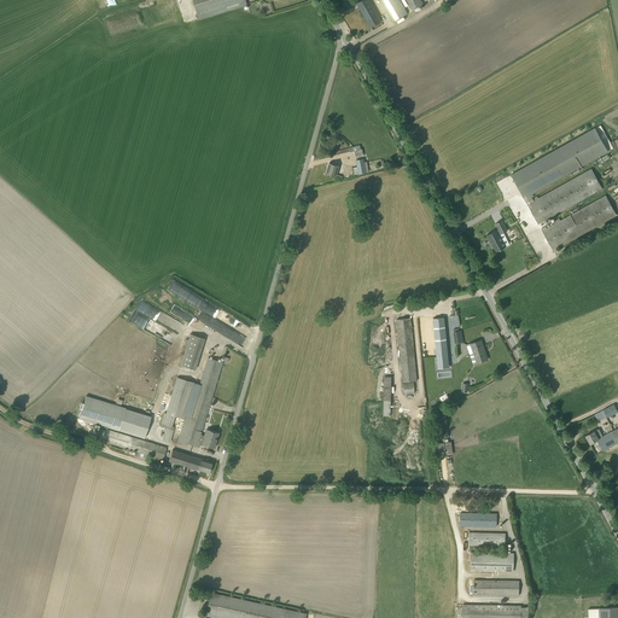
[(245,0),(192,0),(198,19),(248,5),(245,0)]
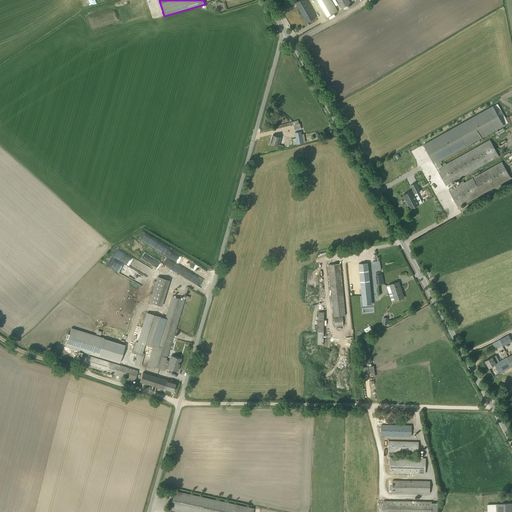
[(304,0),(301,0),(297,3),(305,16),(304,17),(307,22),(315,17),(304,0)]
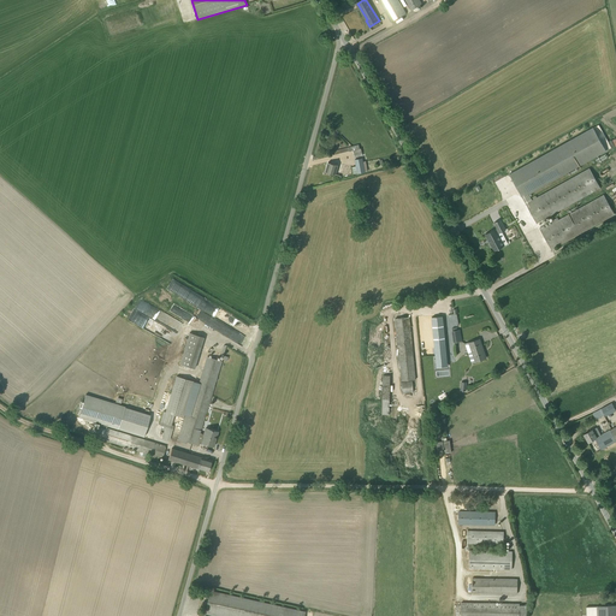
[(407,13),(398,0),(378,0),(391,22),(407,13)]
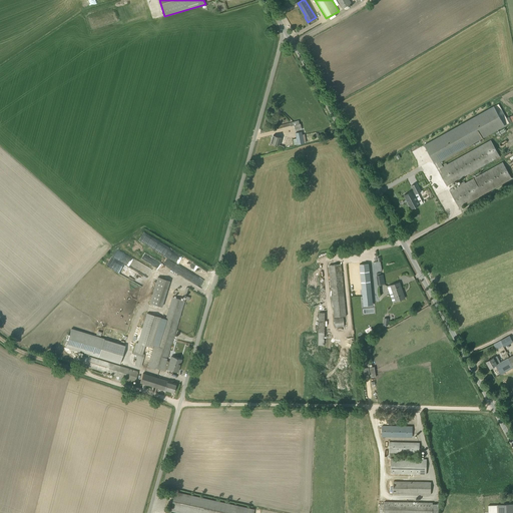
[(338,0),(343,9),(351,4),(348,0),(356,0),(357,0),(338,0)]
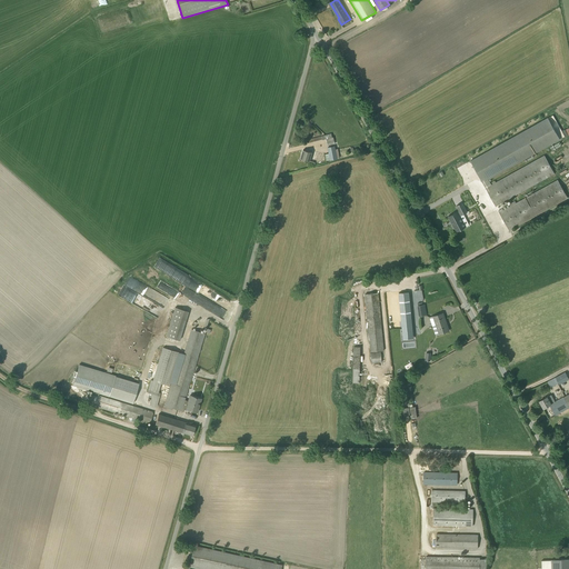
[(555,173),(545,156),(491,185),(488,180),(560,140),(549,119),(471,161),(486,188),(496,206),(555,173)]
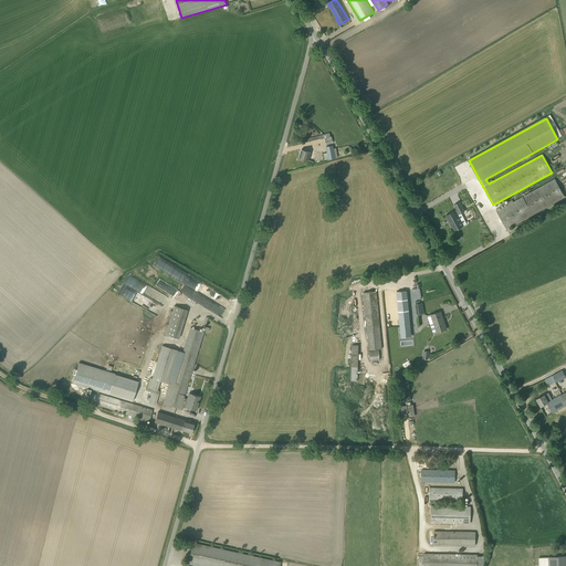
[(325,146),(334,144),(332,135),(331,136),(329,134),(305,139),(306,143),(324,138),(325,146)]
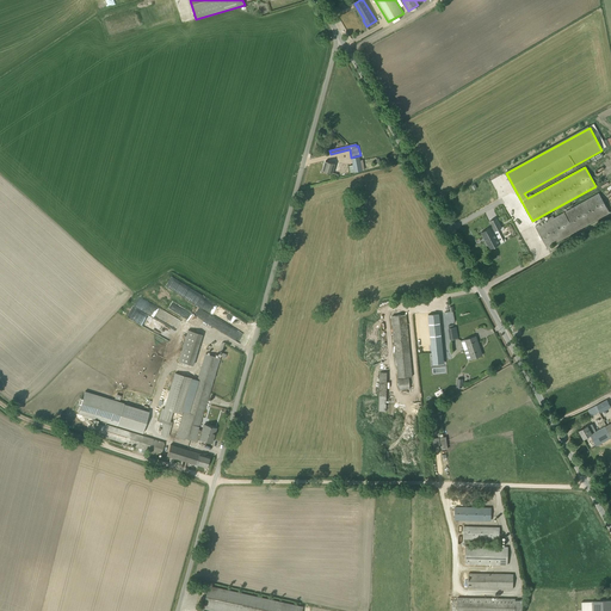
[(352,159),(353,166),(349,166),(350,173),(355,172),(355,173),(362,172),(362,171),(365,170),(363,160),(360,161),(359,158),(352,159)]
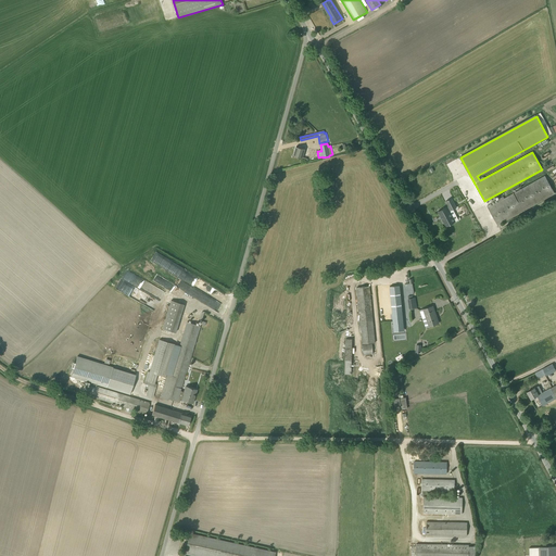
[(305,149),(297,147),(293,155),(303,159),(302,160),(306,161),(306,159),(303,158),(305,149)]
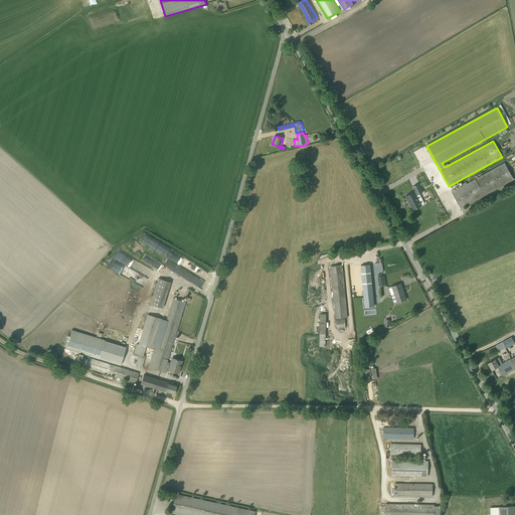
[(504,163),(453,192),(461,209),(514,179),(504,163)]
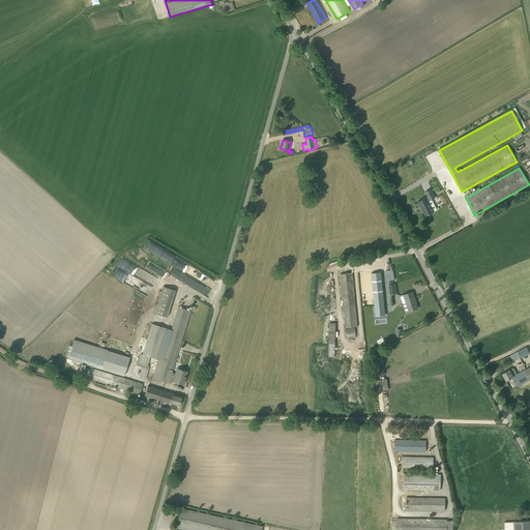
[(417,201),(424,216),(435,211),(430,201),(436,198),(432,188),(423,192),(427,197),(417,201)]
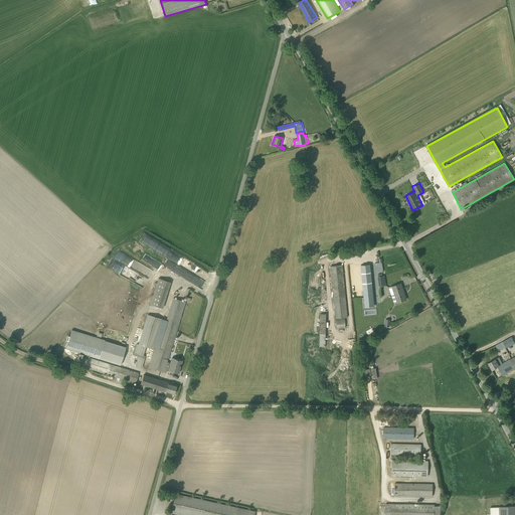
[(180,266),(184,258),(165,245),(163,249),(161,248),(159,252),(172,261),(167,267),(171,270),(173,267),(174,268),(175,267),(172,265),(174,262),(180,266)]
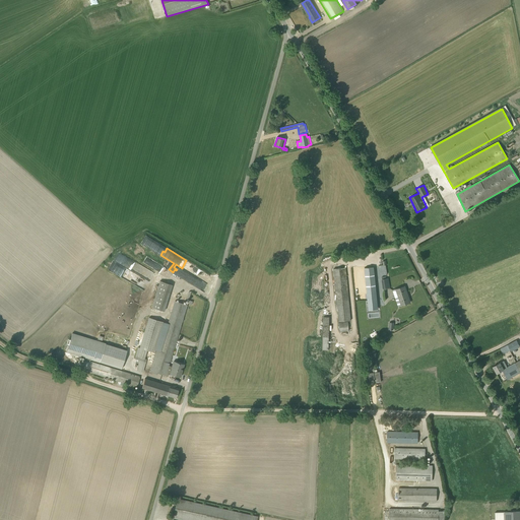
[(119,252),(109,270),(144,289),(153,271),(119,252)]
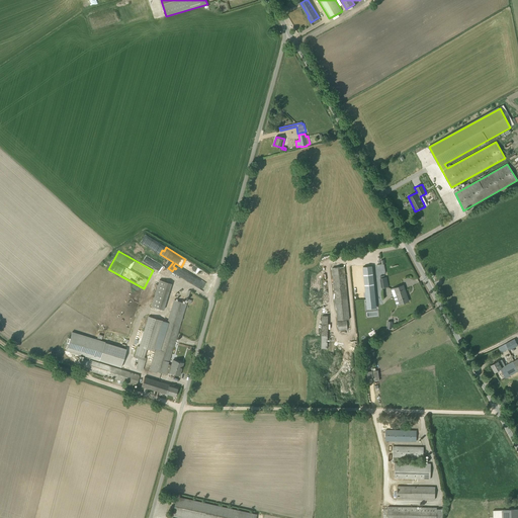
[(350,294),(362,293),(359,267),(348,268),(348,266),(332,267),(337,320),(349,319),(345,269),(347,268),(350,294)]
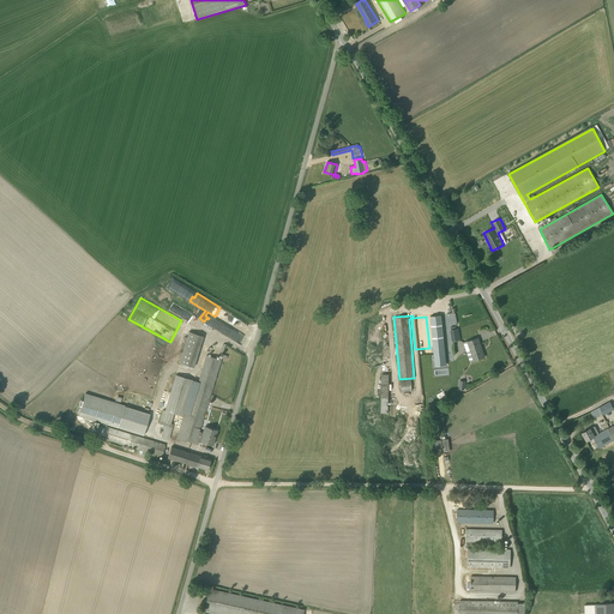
[(447,361),(441,315),(429,317),(438,383),(449,381),(447,368),(450,368),(449,361),(447,361)]
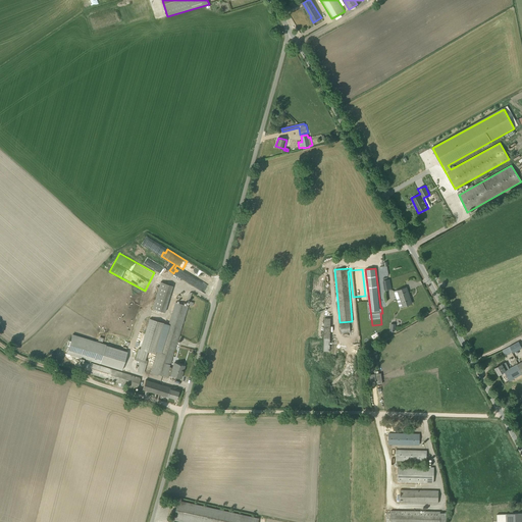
[(384,291),(392,290),(389,279),(382,280),(384,291)]
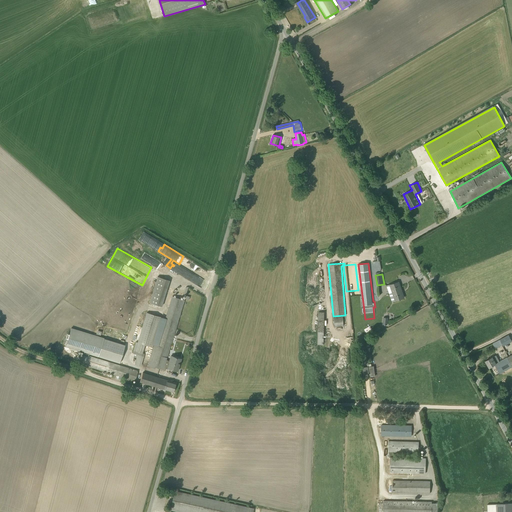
[(169,281),(157,277),(149,302),(162,306),(169,281)]
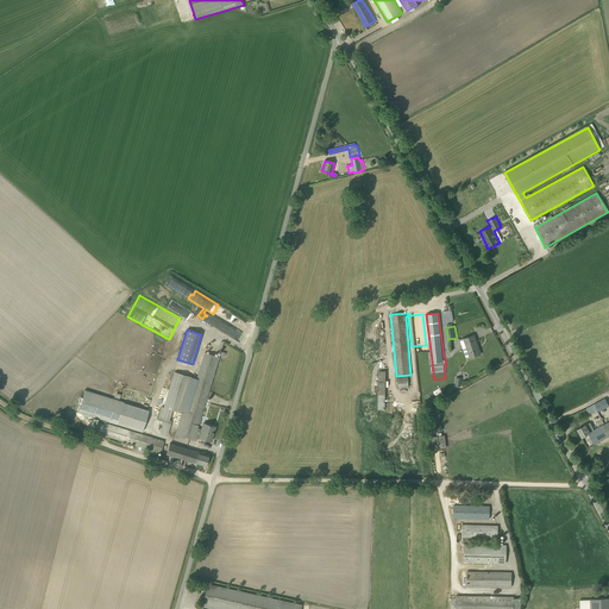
[(477,344),(475,334),(459,340),(466,358),(479,355),(481,353),(477,344)]
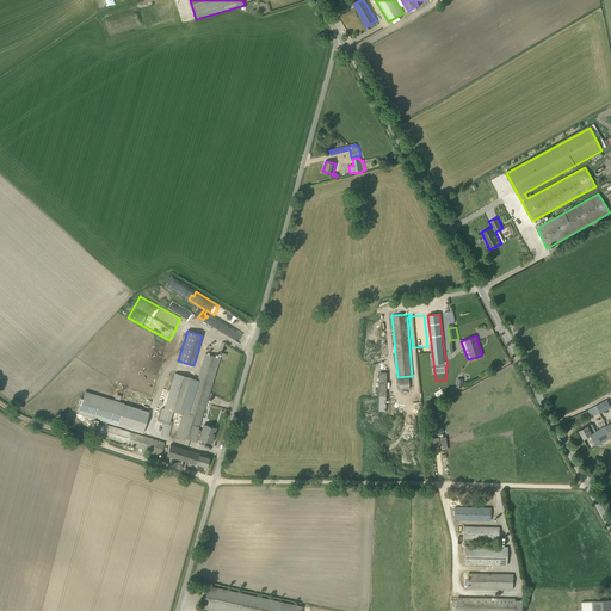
[(430,375),(427,347),(420,349),(420,352),(419,352),(421,376),(430,375)]
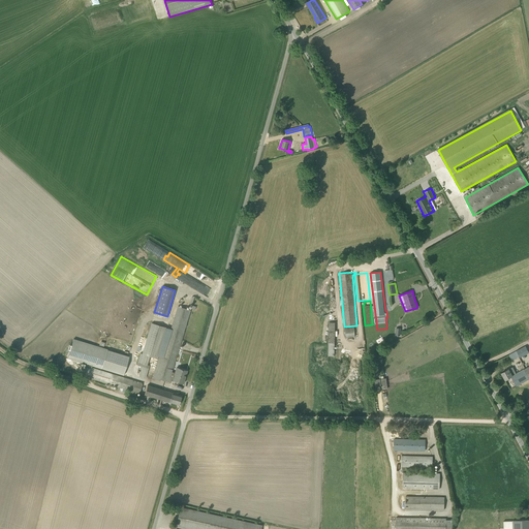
[(160,379),(167,381),(172,372),(190,309),(177,306),(170,329),(151,323),(142,353),(141,353),(136,365),(142,367),(139,376),(146,378),(149,366),(147,365),(150,356),(157,359),(152,378),(160,380),(160,379)]
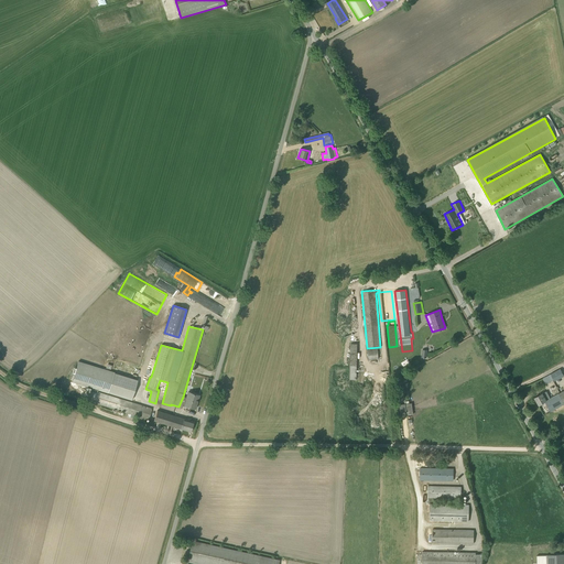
[(357,344),(350,344),(349,379),(358,380),(359,370),(356,370),(357,344)]
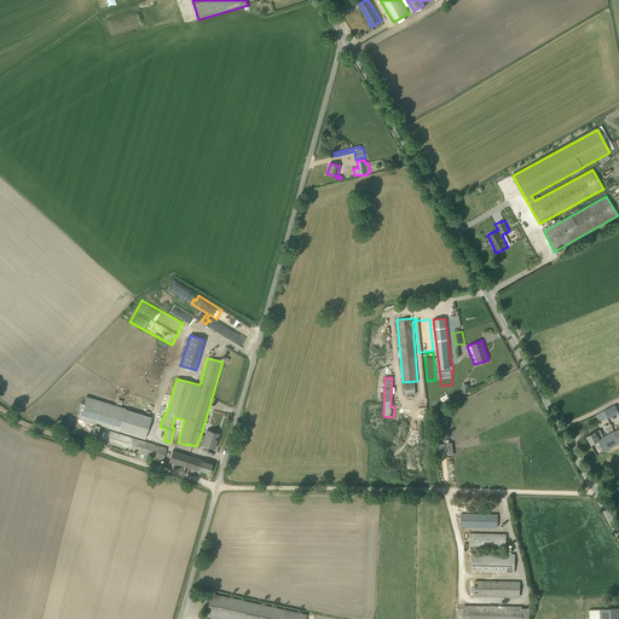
[(404,383),(404,395),(437,392),(435,381),(404,383)]
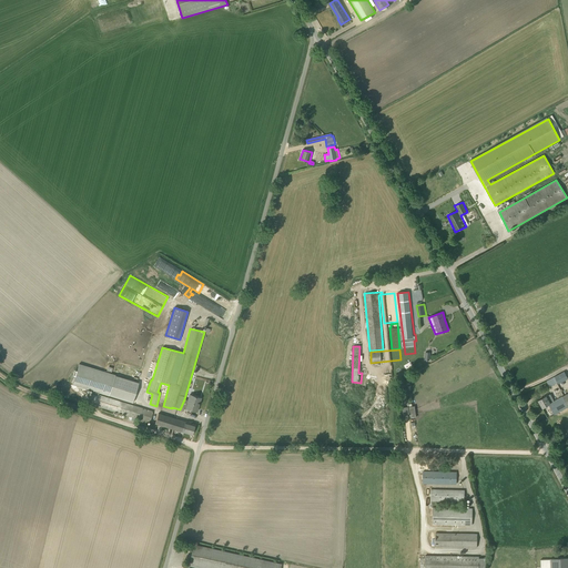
[(72,385),(92,391),(89,401),(95,403),(95,405),(150,422),(152,412),(146,409),(122,402),(98,395),(99,393),(132,403),(138,383),(115,375),(79,364),(77,369),(74,369),(72,376),(74,376),(72,385)]
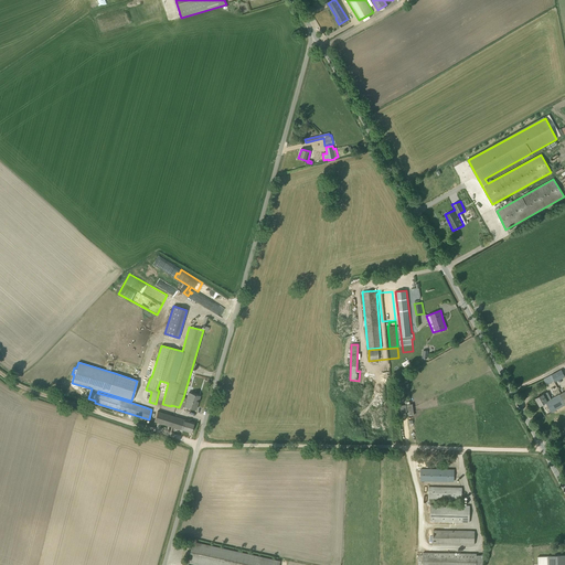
[(124,364),(121,370),(125,371),(124,373),(131,375),(135,369),(135,370),(136,368),(127,364),(127,365),(124,364)]
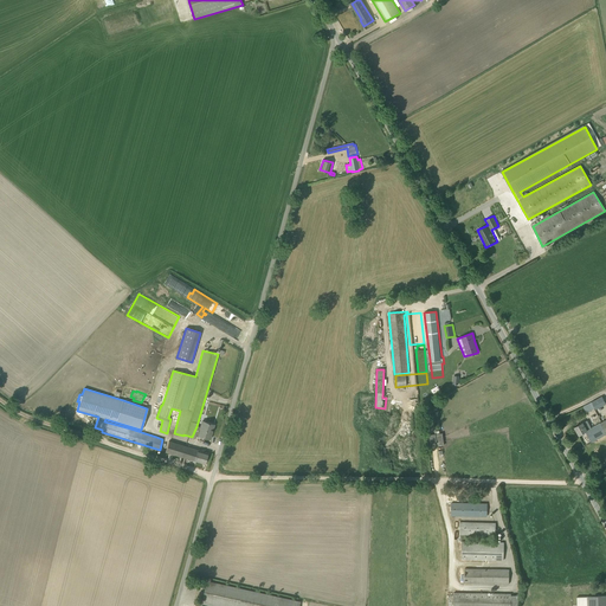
[(605,404),(603,397),(592,401),(595,410),(605,404)]
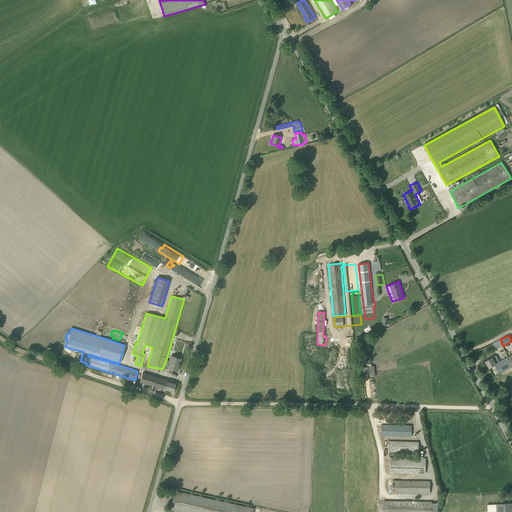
[(511,354),(499,361),(496,355),(485,361),(489,367),(494,365),(499,374),(511,366),(511,354)]
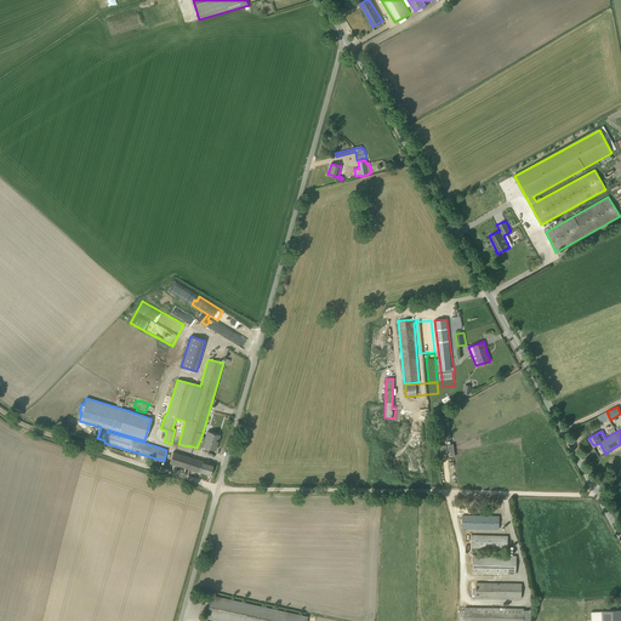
[(204,437),(201,437),(197,448),(200,449),(200,446),(203,448),(203,446),(215,450),(220,436),(206,432),(204,437)]
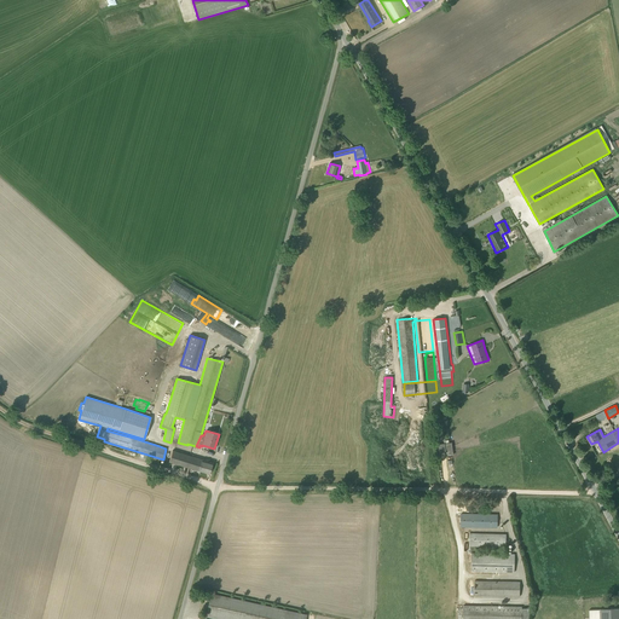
[(445,452),(446,456),(453,455),(452,443),(449,443),(449,439),(447,440),(446,434),(443,435),(444,444),(438,444),(439,452),(445,452)]
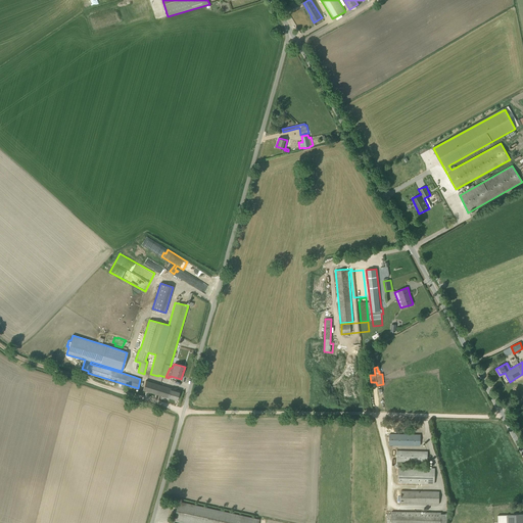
[(179,391),(145,381),(143,390),(176,400),(179,391)]
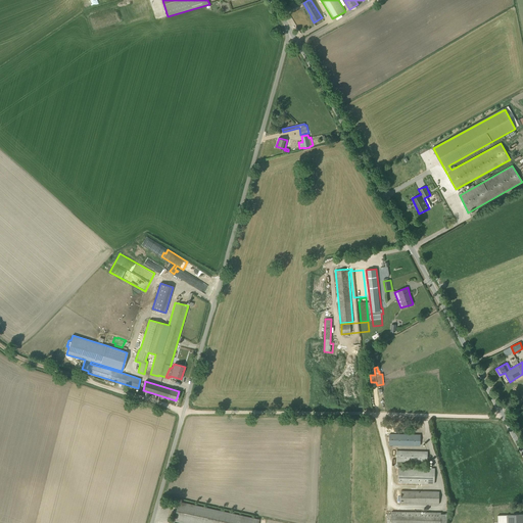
[(389,434),(389,443),(417,443),(418,434),(389,434)]
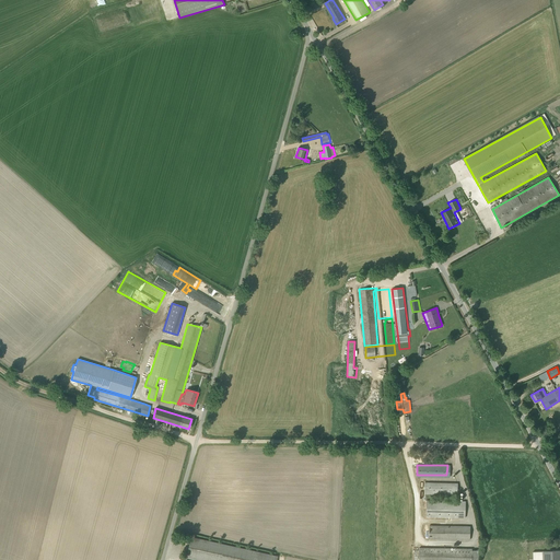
[(424,481),(424,493),(458,494),(458,482),(424,481)]
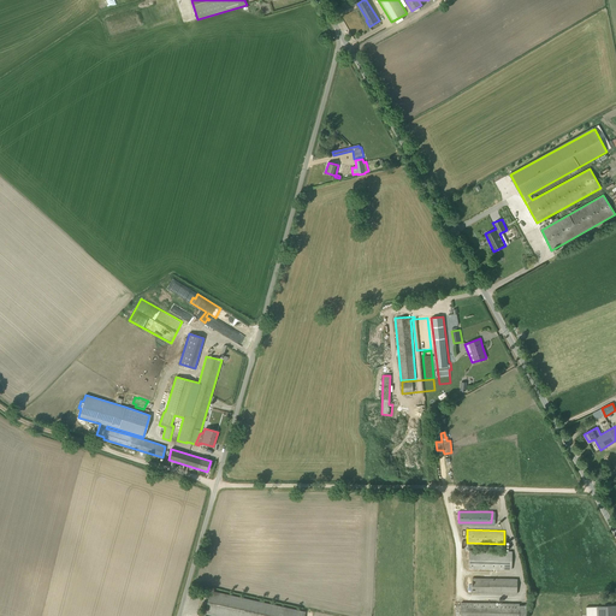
[(469,551),(468,567),(509,568),(510,552),(469,551)]
